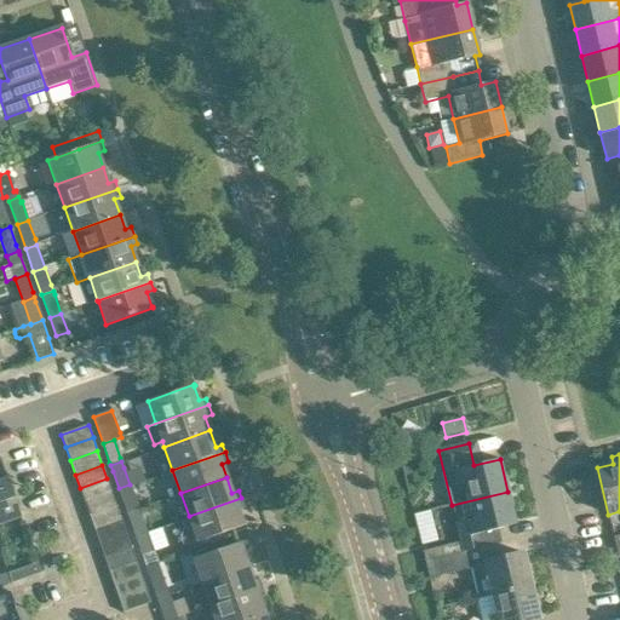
[(0,524),(21,517),(7,478),(0,481),(0,524)]
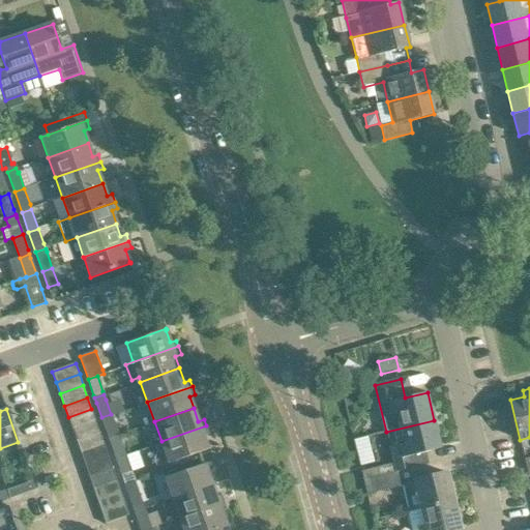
[(68,417),(72,429),(95,420),(91,409),(68,417)]
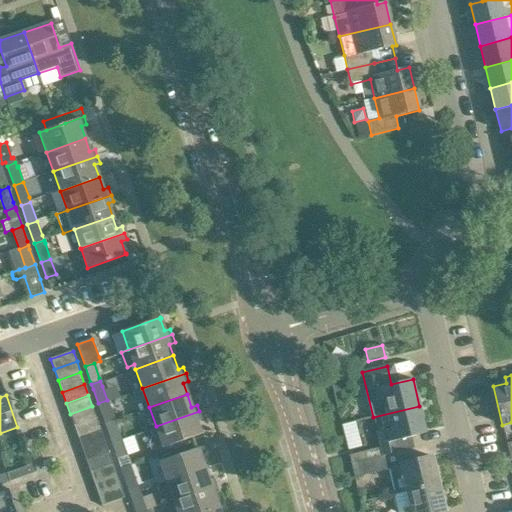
[(114,420),(113,417),(107,400),(98,403),(103,420),(104,423),(114,420)]
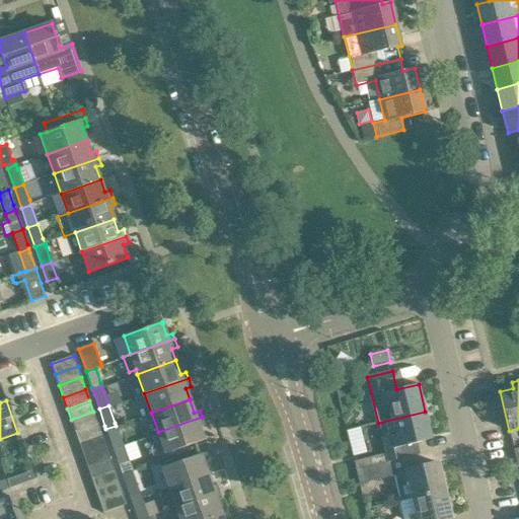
[(71,420),(75,432),(97,424),(93,412),(71,420)]
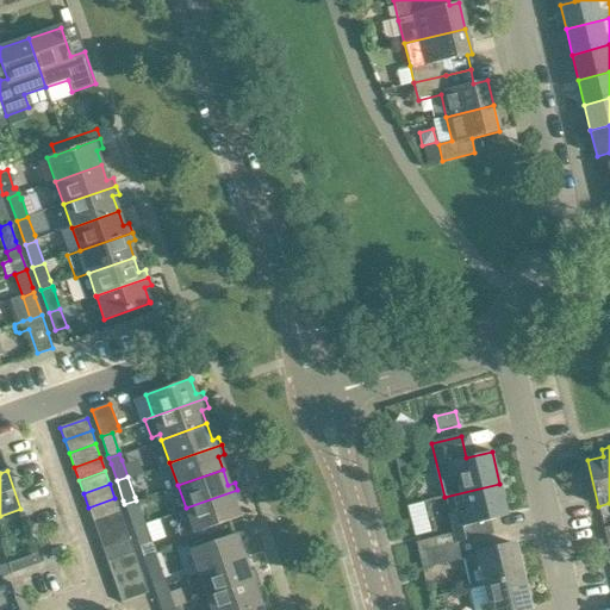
[(459,542),(484,536),(485,536),(481,522),(508,516),(499,484),(444,497),(454,534),(435,539),(437,548),(459,542)]
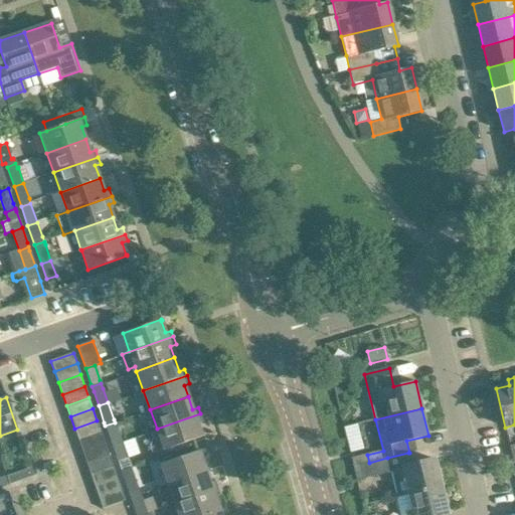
[(165,450),(177,446),(202,437),(202,436),(197,423),(203,421),(200,413),(157,428),(151,432),(153,438),(149,446),(152,454),(164,449),(165,450)]
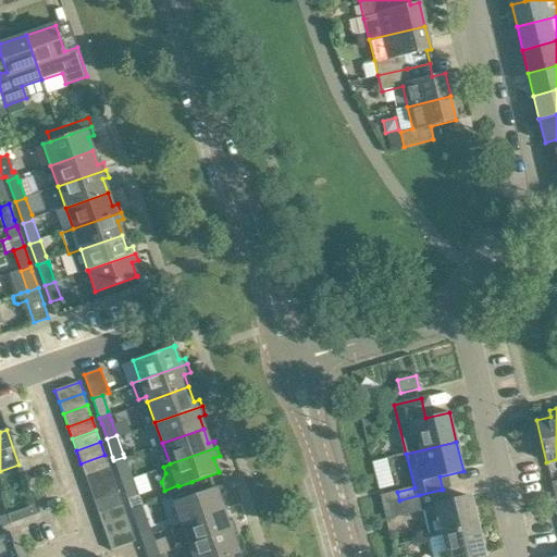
[(81,463),(85,475),(109,467),(104,455),(81,463)]
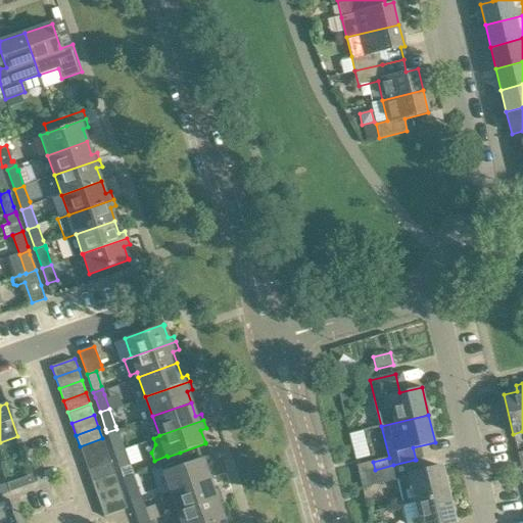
[(124,448),(119,434),(116,429),(106,432),(108,437),(113,452),(124,448)]
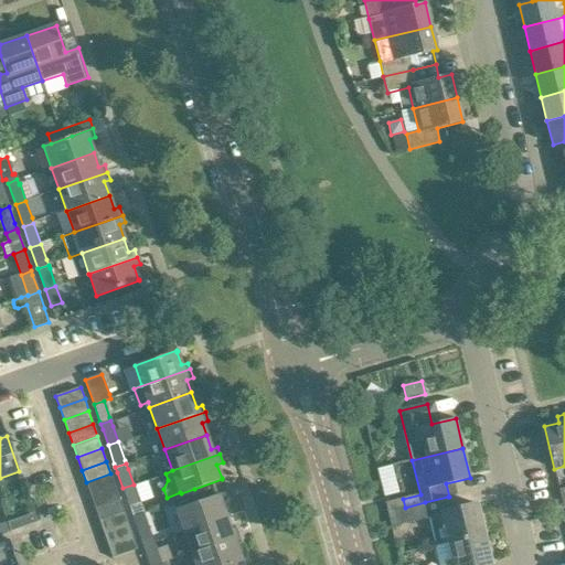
[(86,482),(91,494),(115,486),(110,473),(86,482)]
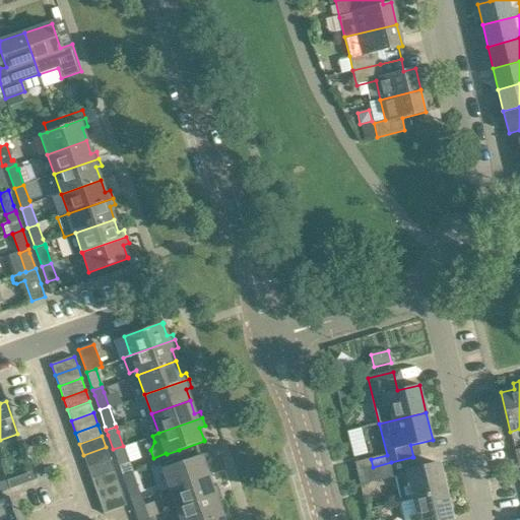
[(123,446),(113,449),(119,465),(128,462),(123,447),(123,446)]
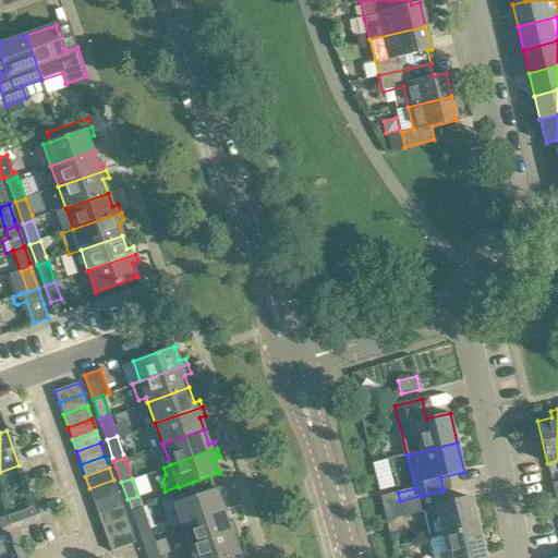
[(89,488),(94,501),(118,493),(113,480),(89,488)]
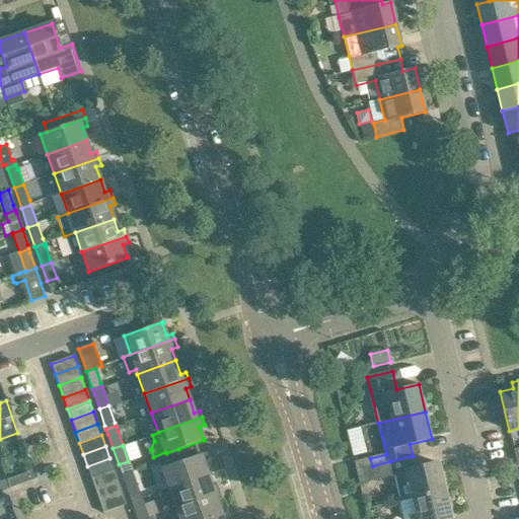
[(168,487),(207,473),(203,462),(209,460),(206,452),(162,467),(168,487)]
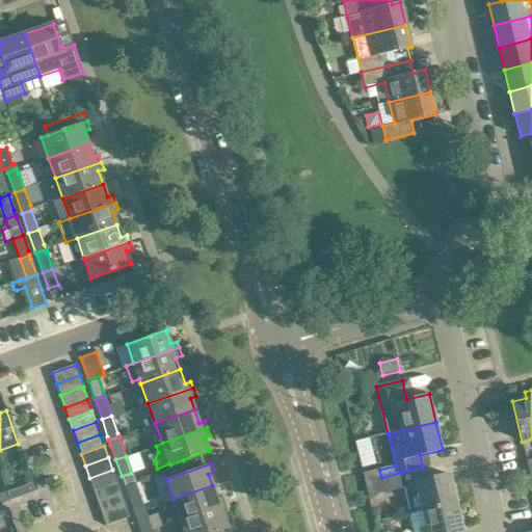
[(448,474),(425,480),(422,468),(400,473),(398,474),(381,478),(369,481),(372,496),(404,487),(410,513),(455,503),(448,474)]
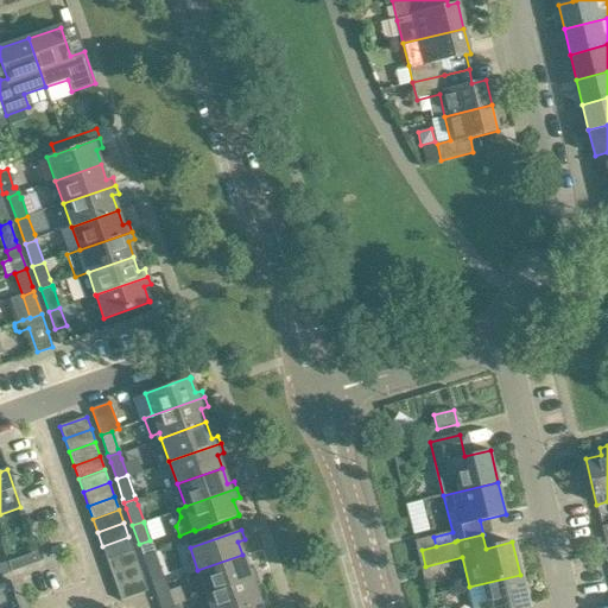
[(102,546),(107,559),(133,550),(128,537),(102,546)]
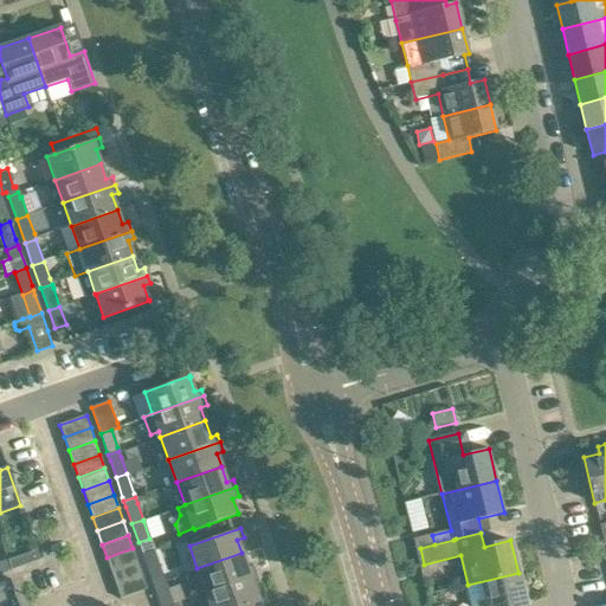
[(107,558),(111,572),(137,562),(133,548),(107,558)]
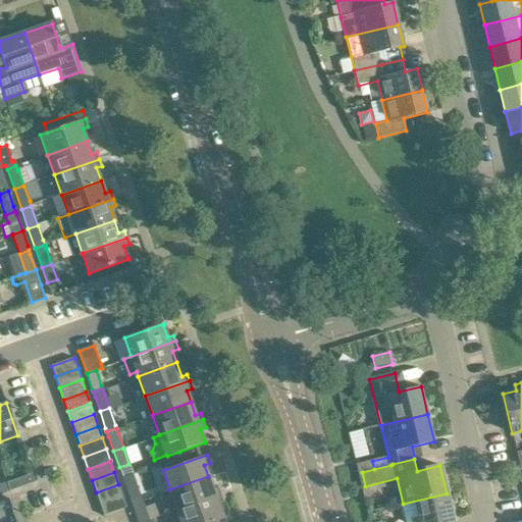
[(15,488),(16,489),(35,482),(31,474),(6,482),(9,490),(15,488)]
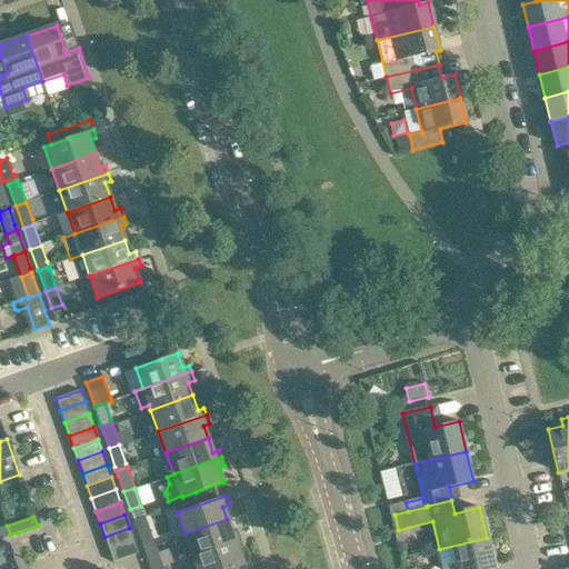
[(153,545),(143,517),(133,520),(143,548),(153,545)]
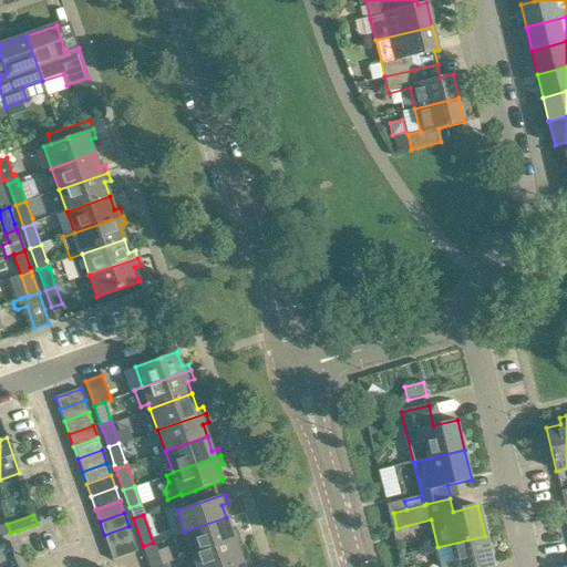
[(192,554),(239,537),(237,529),(232,532),(226,517),(184,532),(192,554)]
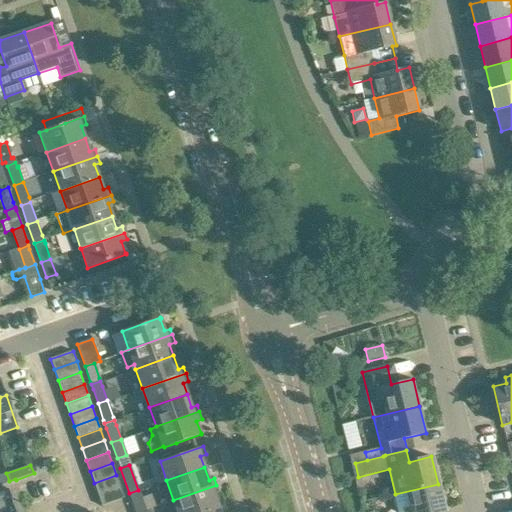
[(94,483),(97,494),(120,486),(116,475),(94,483)]
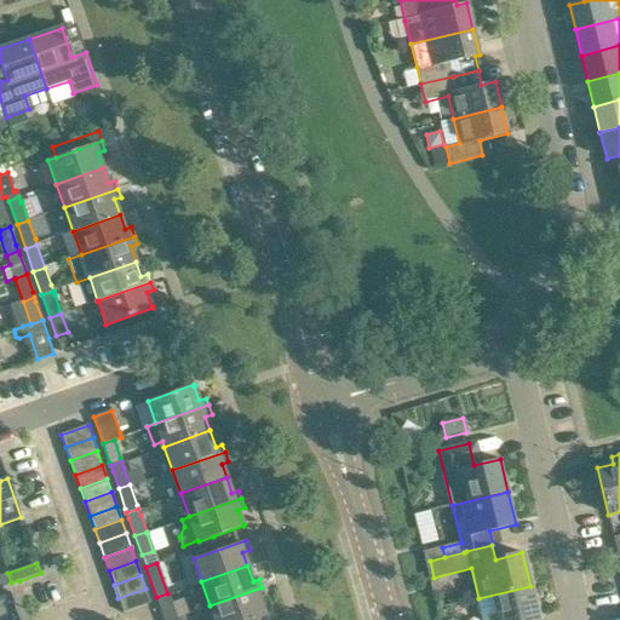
[(533,619),(539,619),(530,586),(478,598),(483,619),(533,619)]
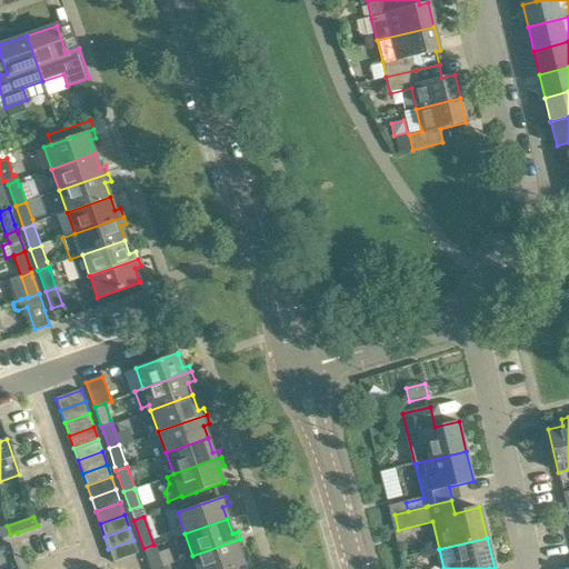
[(222,568),(242,562),(238,549),(243,547),(240,539),(192,556),(197,568),(222,568)]
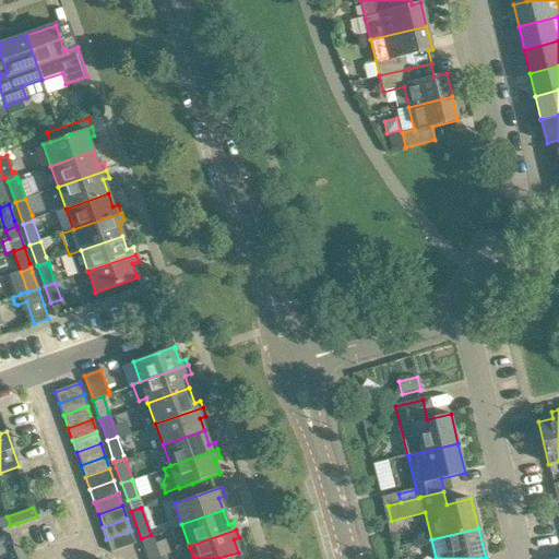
[(106,539),(111,552),(135,544),(131,531),(106,539)]
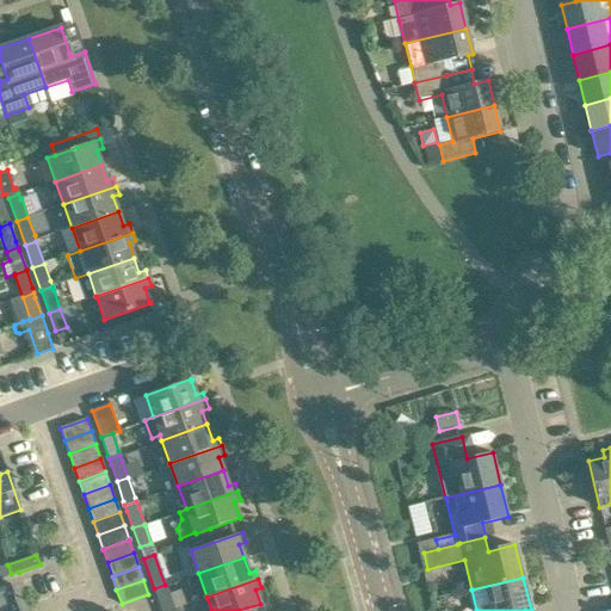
[(0,598),(13,594),(10,584),(0,586),(0,598)]
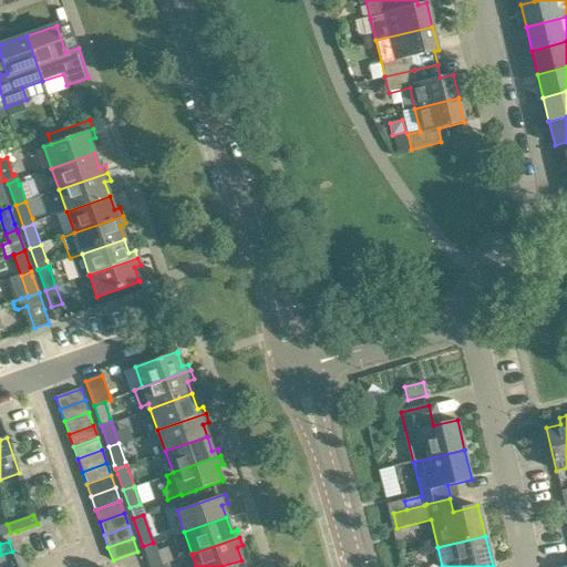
[(152,566),(161,564),(155,548),(153,543),(143,546),(145,552),(150,566),(152,566)]
